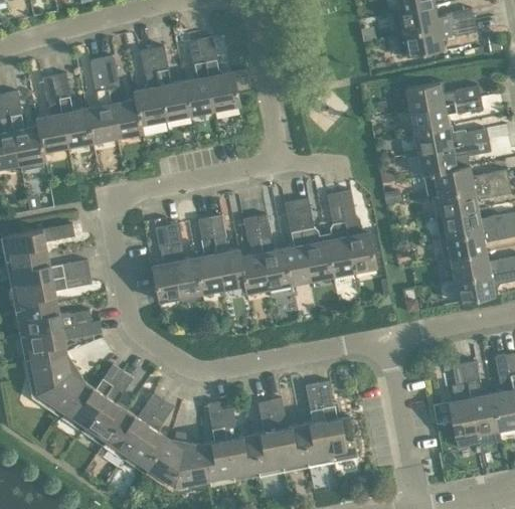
[(396,0),(399,14),(435,7),(433,0),(396,0)]
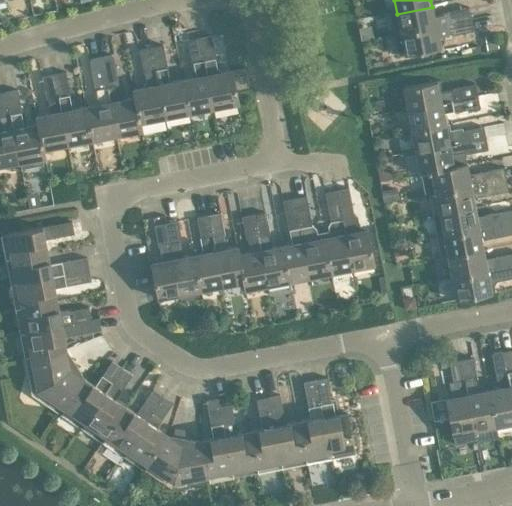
[(397,14),(391,15),(395,37),(472,22),(470,10),(447,14),(447,15),(434,18),(432,7),(397,14)]
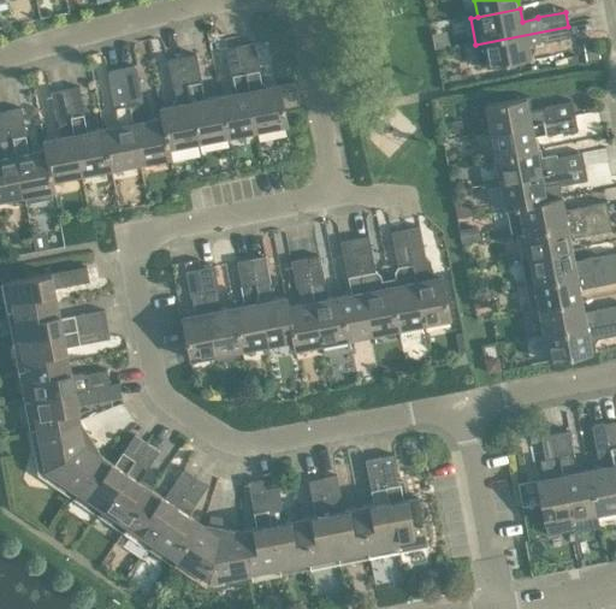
[(568,27),(475,45),(480,70),(487,69),(531,60),(527,47),(543,45),(544,46),(570,40),(568,27)]
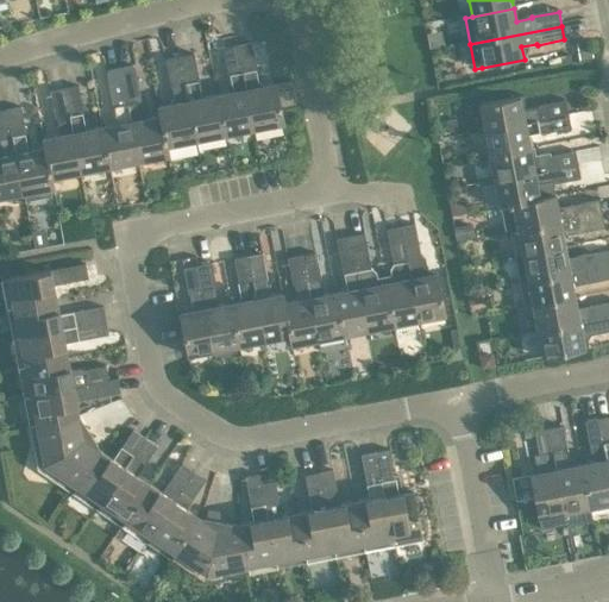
[(590,43),(577,46),(581,63),(594,60),(590,43)]
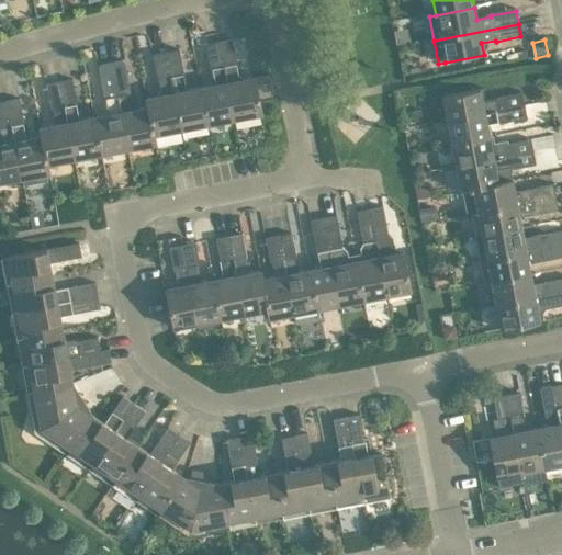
[(233,42),(220,44),(235,122),(262,116),(260,105),(258,95),(255,80),(255,79),(239,82),(236,67),(237,67),(233,42)]
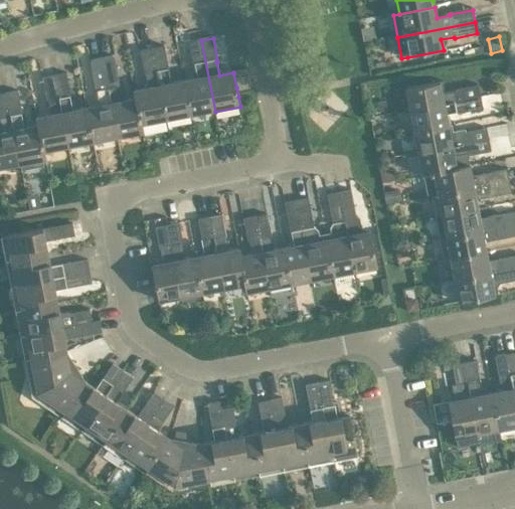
[(198,79),(184,82),(190,117),(215,112),(201,40),(189,43),(194,66),(195,65),(198,79)]
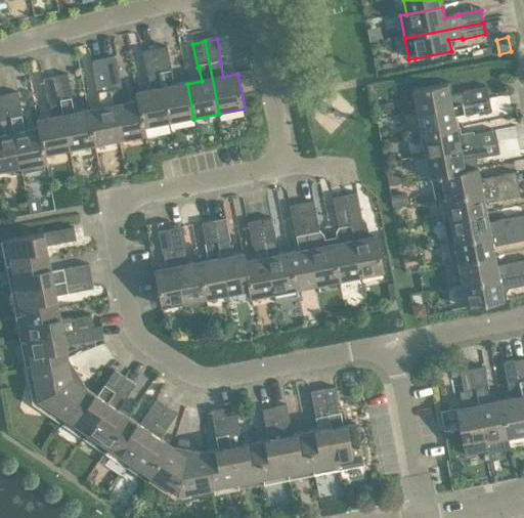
[(167,49),(155,51),(169,123),(193,119),(187,84),(173,87),(171,73),(171,72),(167,49)]
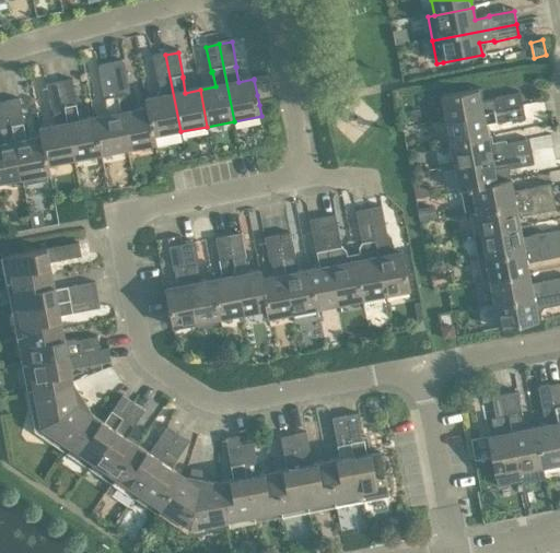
[(525,53),(516,55),(517,60),(517,61),(527,59),(525,53)]
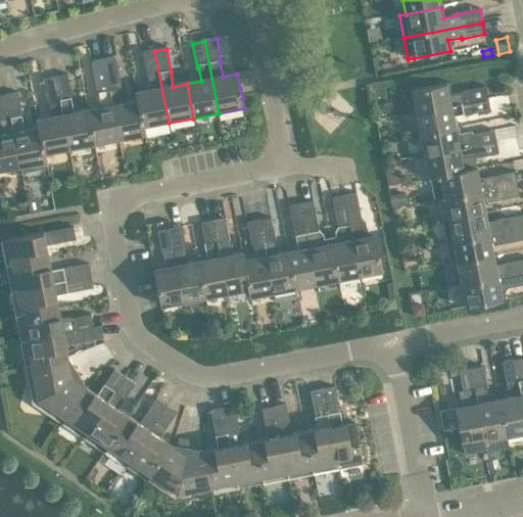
[(150,91),(136,94),(137,102),(138,102),(143,128),(144,128),(169,123),(154,51),(142,53),(147,77),(148,77),(150,91)]
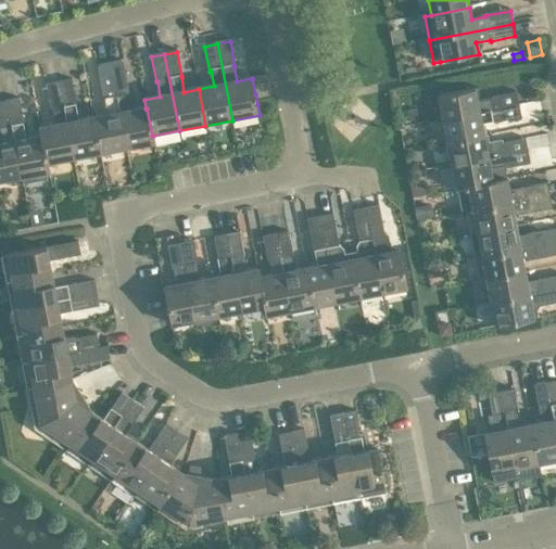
[(122,62),(111,64),(127,150),(154,144),(153,136),(152,136),(147,109),(146,109),(130,111),(128,96),(129,96),(123,64),(122,62)]
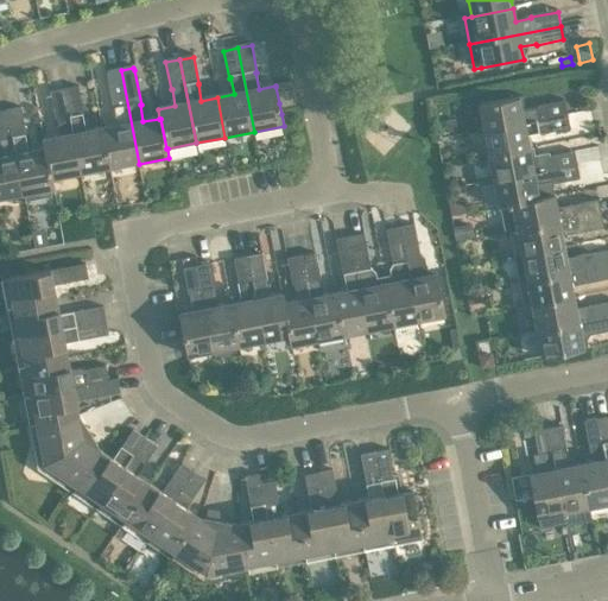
[(119,126),(102,130),(111,170),(139,164),(121,70),(108,73),(107,75),(114,111),(115,109),(119,126)]
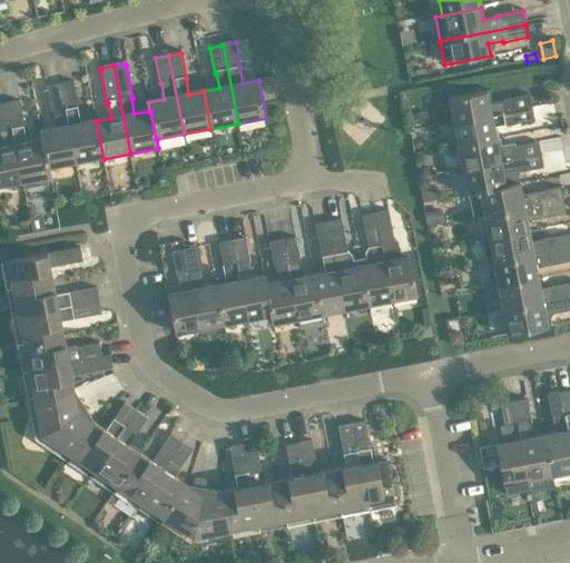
[(273,78),(258,81),(262,97),(276,95),(273,78)]
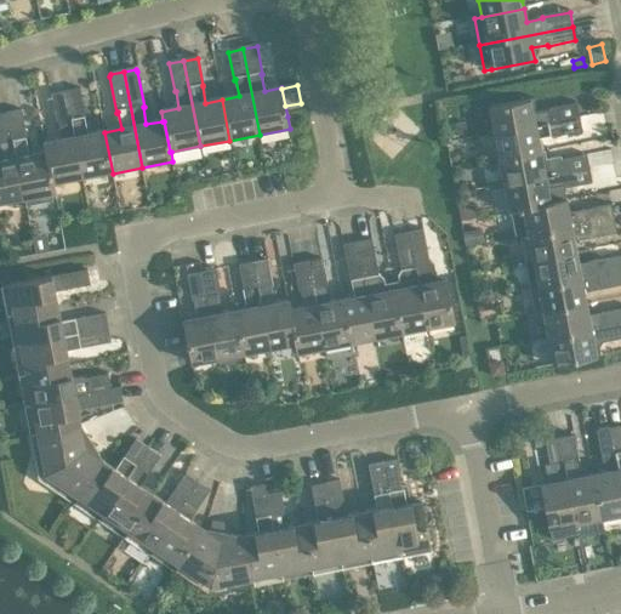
[(80,91),(66,94),(83,180),(113,174),(104,132),(87,136),(84,119),(85,119),(80,91)]
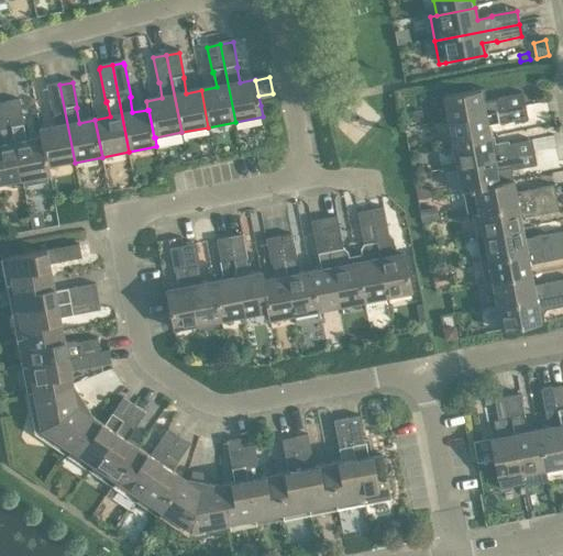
[(56,128),(40,131),(41,140),(42,140),(47,167),(48,167),(75,163),(59,85),(46,87),(52,112),(53,112),(56,128)]
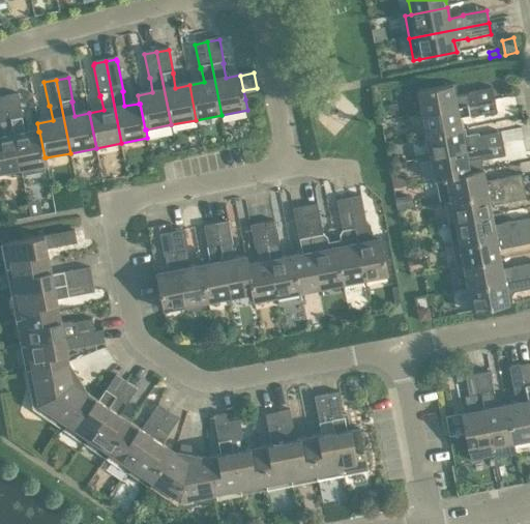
[(453,86),(417,93),(422,116),(495,102),(493,89),(469,94),(470,95),(455,98),(453,86)]
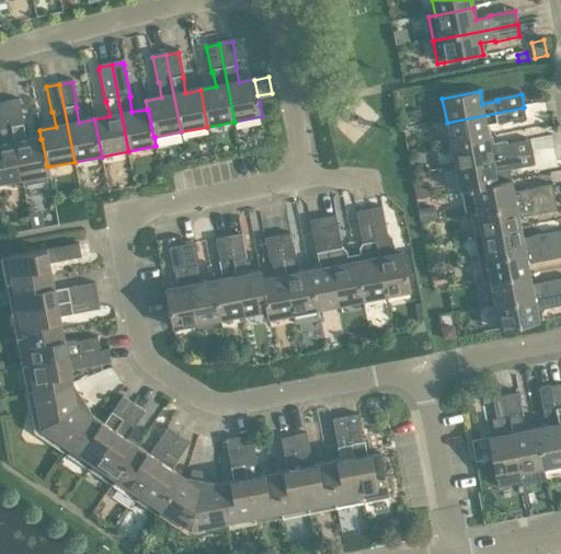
[(20,101),(7,103),(22,181),(24,187),(47,183),(47,180),(50,179),(49,175),(48,166),(47,166),(42,139),(41,139),(26,141),(23,126),(24,126),(20,101)]
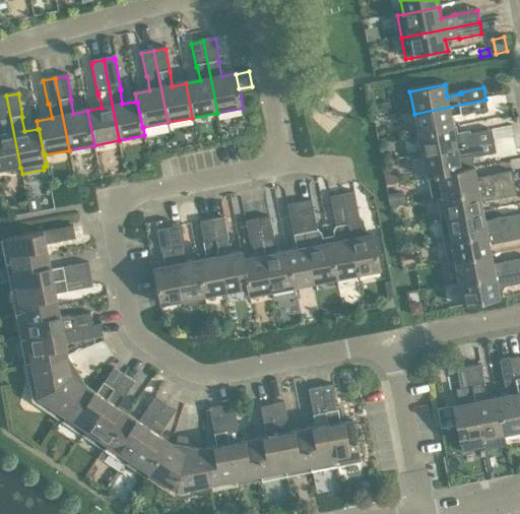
[(0,121),(3,136),(0,136),(0,171),(20,168),(6,95),(0,97),(0,121)]
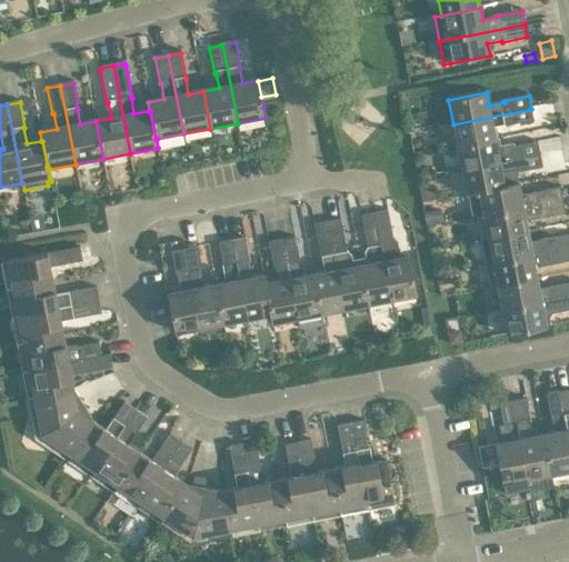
[(531,109),(453,124),(458,148),(496,140),(493,128),(509,126),(509,127),(535,122),(531,109)]
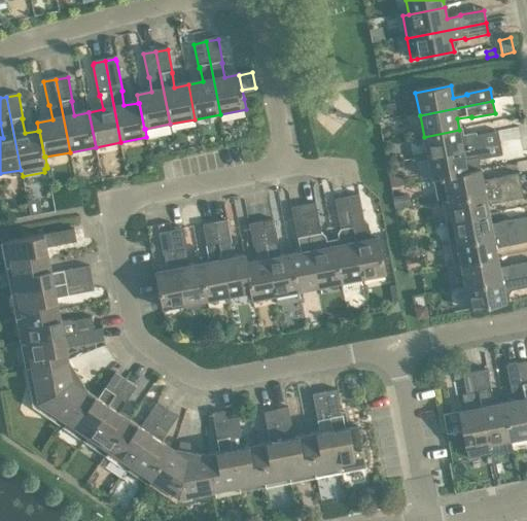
[(394,105),(384,107),(385,116),(396,115),(394,105)]
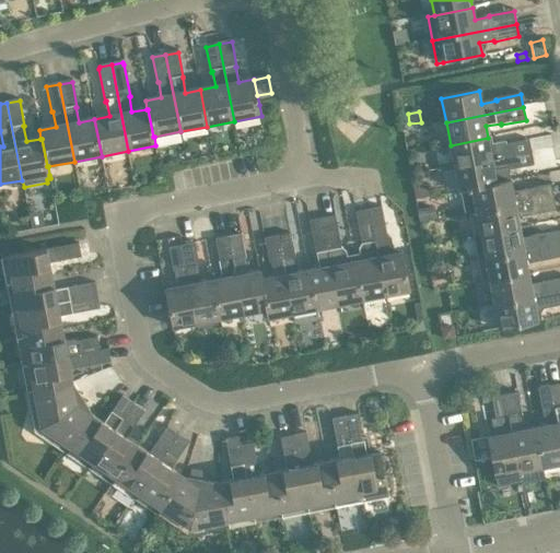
[(488,138),(451,145),(455,168),(532,154),(529,141),(505,145),(505,142),(489,145),(488,138)]
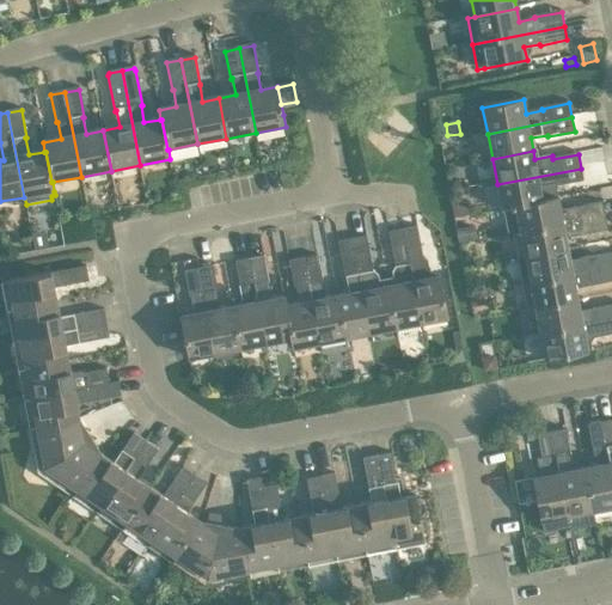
[(581,169),(497,184),(502,211),(558,200),(558,199),(556,188),(557,188),(585,182),(581,169)]
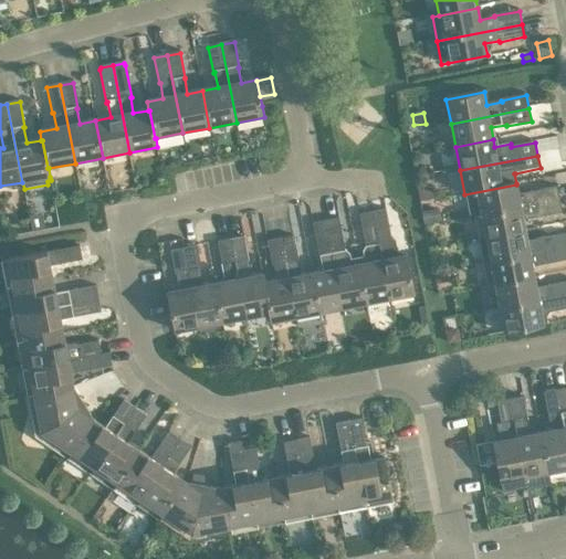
[(516,185),(464,194),(469,218),(473,217),(473,218),(561,201),(557,188),(530,193),(530,196),(519,198),(516,185)]
